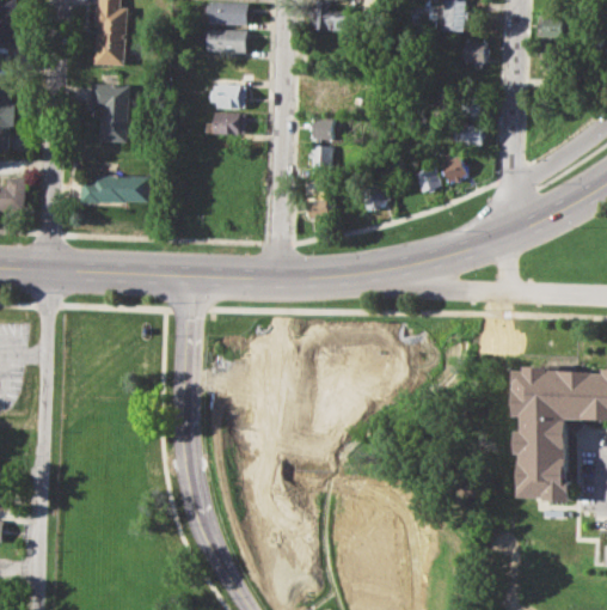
[(0,0),(14,0),(13,23),(17,23),(17,48),(0,47),(0,0)]
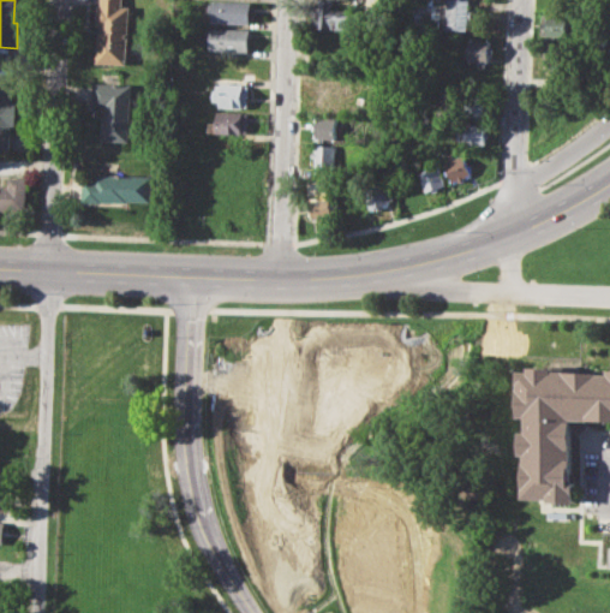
[(97,0),(119,0),(119,10),(126,11),(124,67),(91,66),(93,36),(97,36),(97,27),(91,27),(93,7),(97,7),(97,0)]
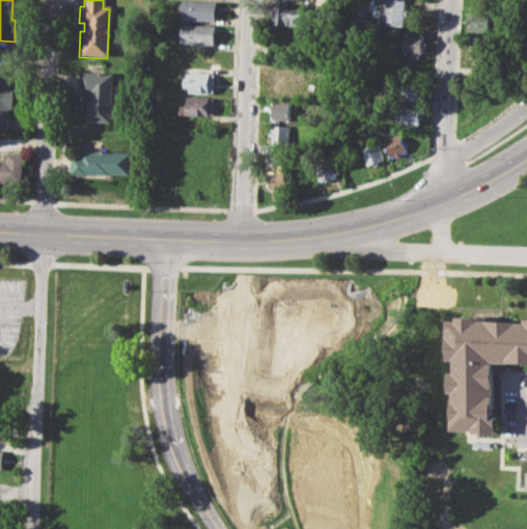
[(315,0),(332,0),(332,15),(315,14),(315,0)]
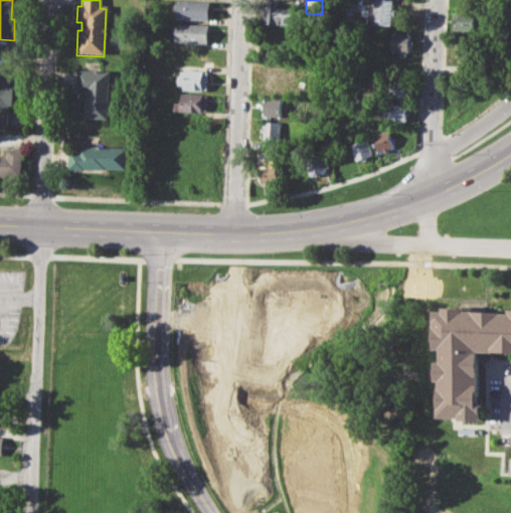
[(369,0),(389,0),(388,27),(369,26),(369,0)]
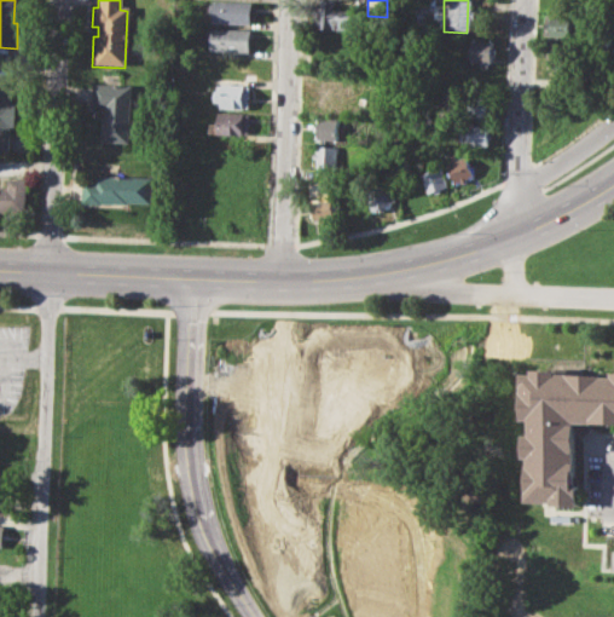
[(545,0),(568,0),(568,11),(545,10),(545,0)]
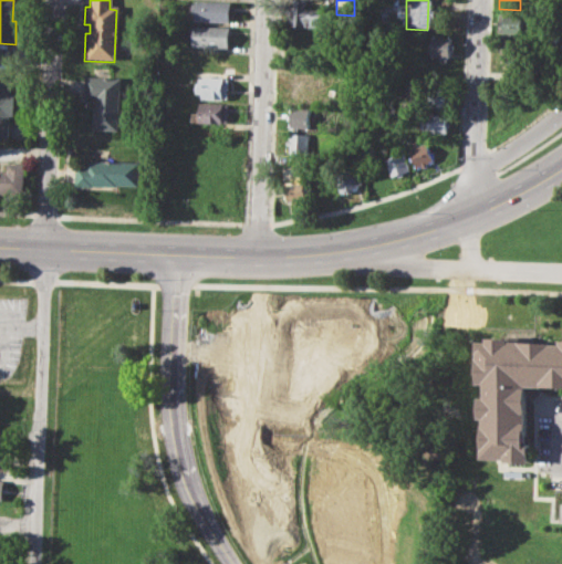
[(190,2),(228,3),(228,23),(194,22),(195,13),(190,13),(190,2)]
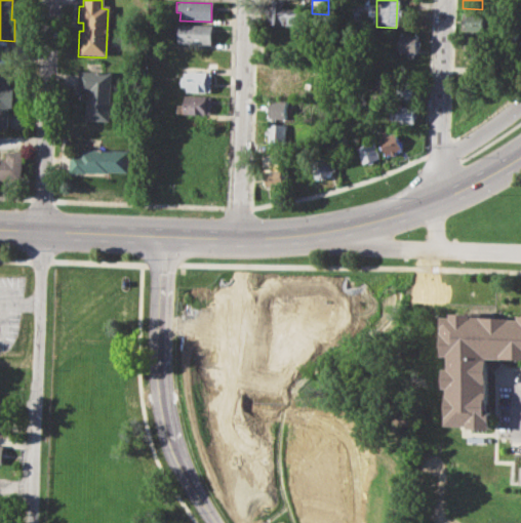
[(266,4),(283,5),(283,9),(302,10),(301,28),(270,26),(270,23),(265,22),(266,4)]
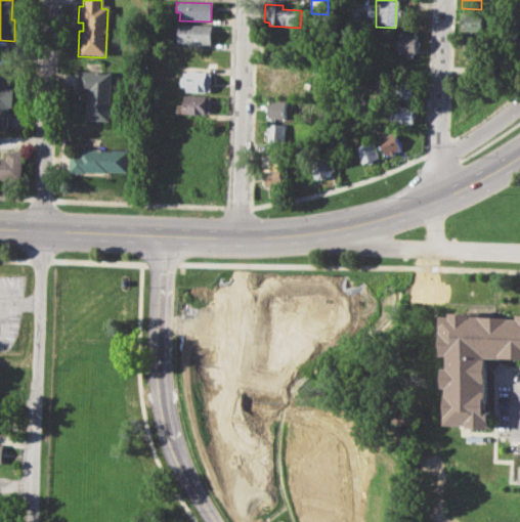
[(462,13),(482,14),(481,32),(462,32),(462,13)]
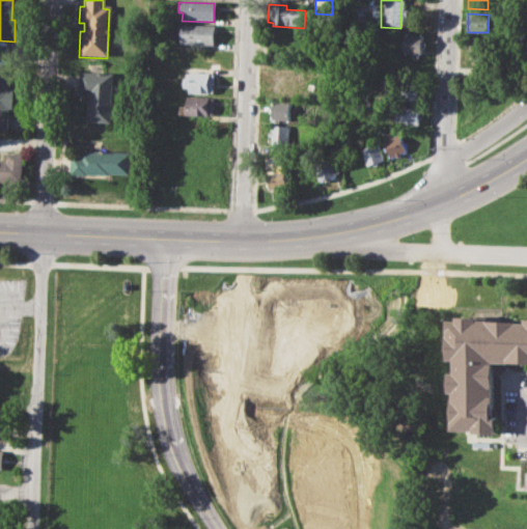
[(174,25),(216,27),(215,47),(177,46),(177,40),(173,40),(174,25)]
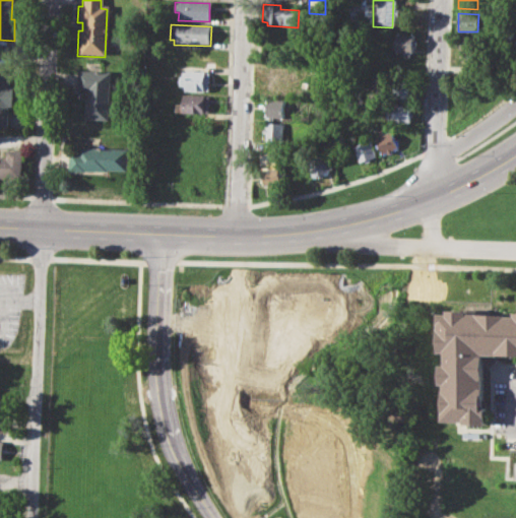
[(393,36),(411,36),(410,55),(392,54),(393,36)]
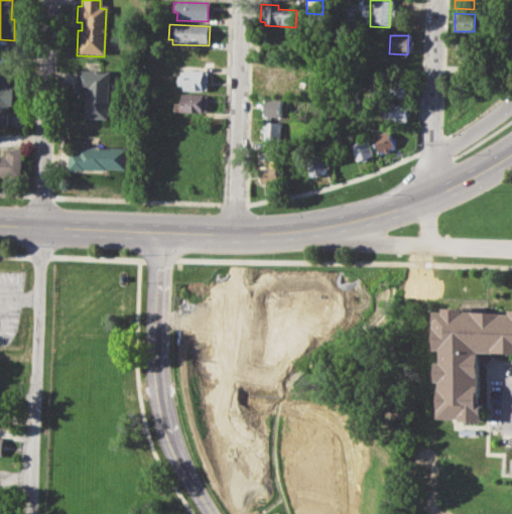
[(455,37),(474,37),(474,54),(454,53),(455,37)]
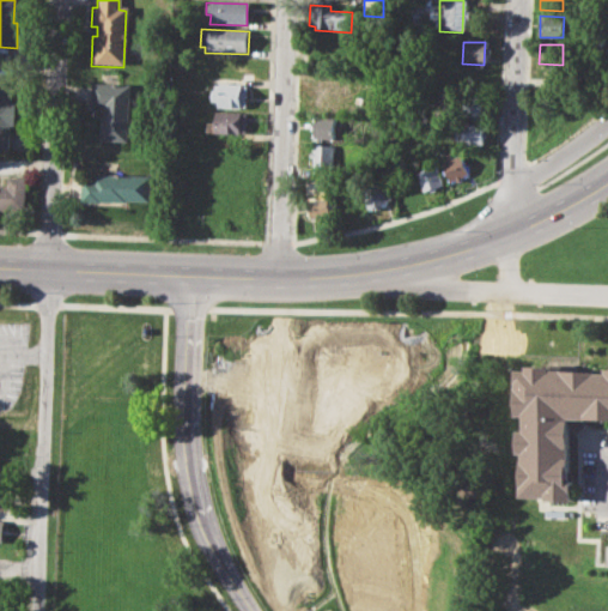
[(0,84),(10,85),(8,104),(14,104),(13,127),(7,127),(7,152),(0,151),(0,84)]
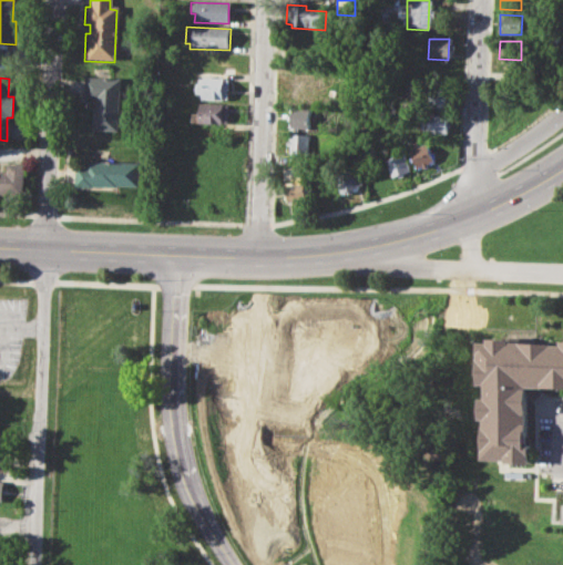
[(82,78),(120,80),(116,133),(91,132),(92,106),(95,108),(95,99),(81,98),(82,78)]
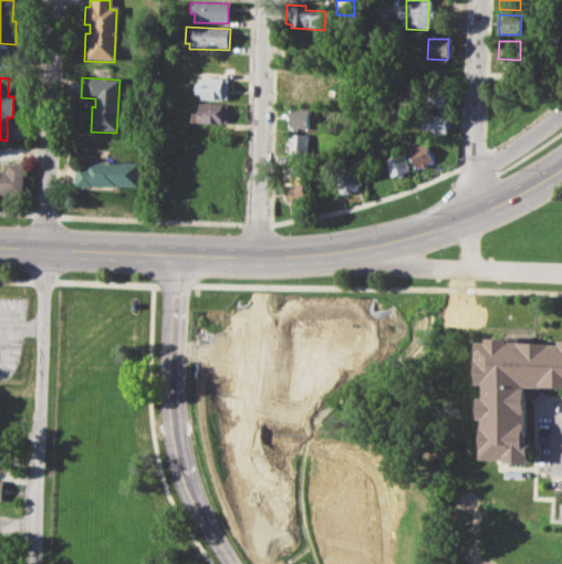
[(199,79),(227,80),(226,103),(198,101),(198,95),(193,95),(193,84),(199,84),(199,79)]
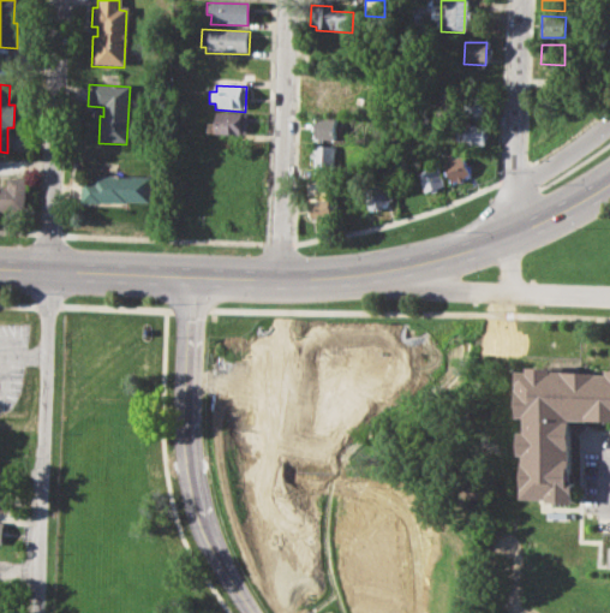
[(314,90),(336,90),(336,112),(314,112),(314,90)]
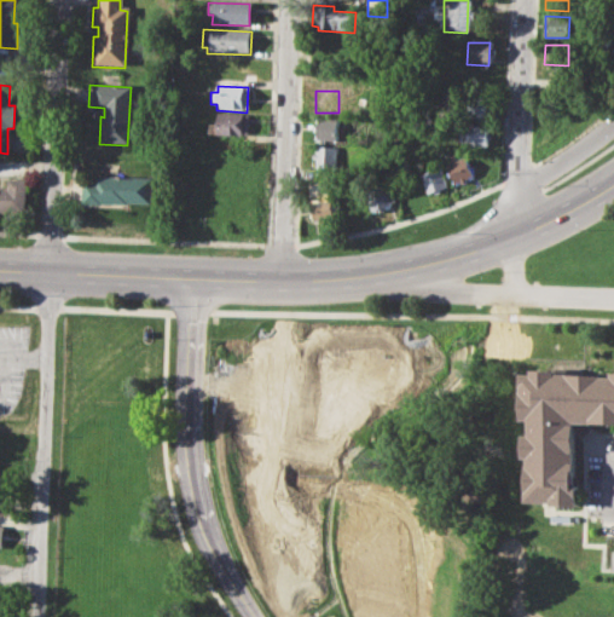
[(462,98),(487,98),(487,120),(462,119),(462,98)]
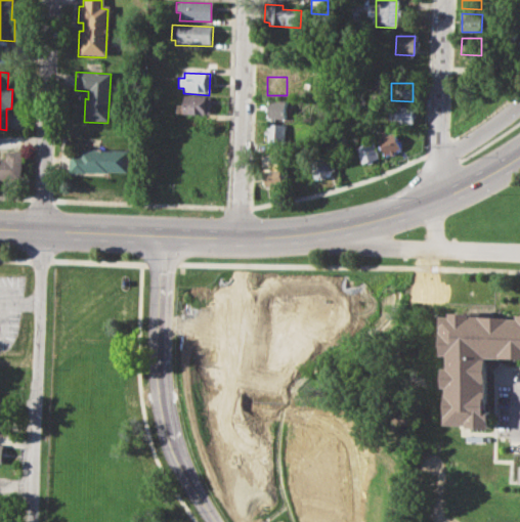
[(181,96),(210,98),(209,117),(173,115),(173,105),(180,105),(181,96)]
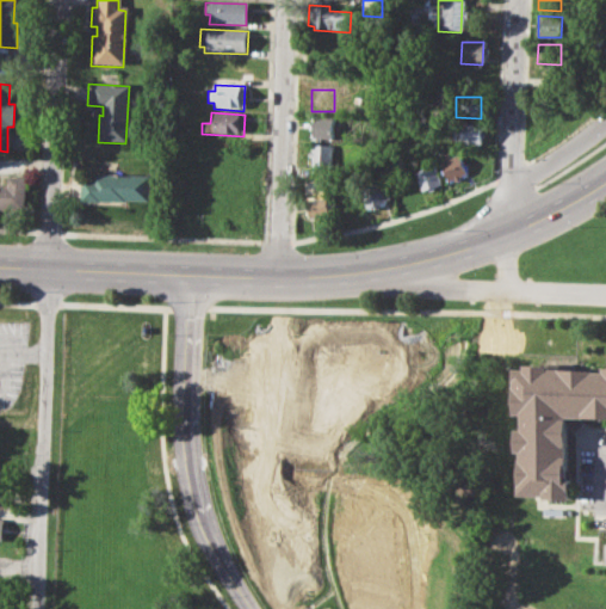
[(309,120),(335,120),(335,142),(309,141),(309,120)]
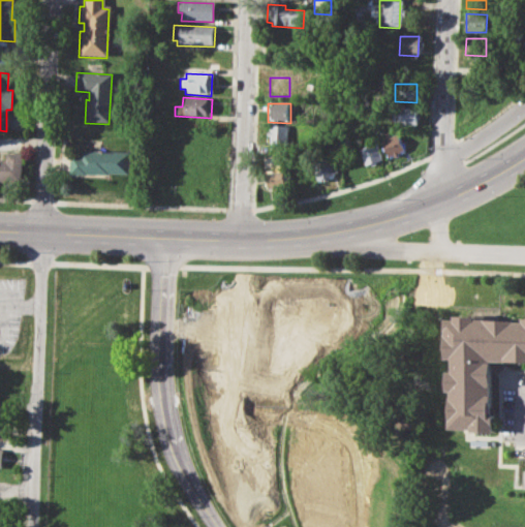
[(390,107),(417,109),(415,126),(390,125),(390,107)]
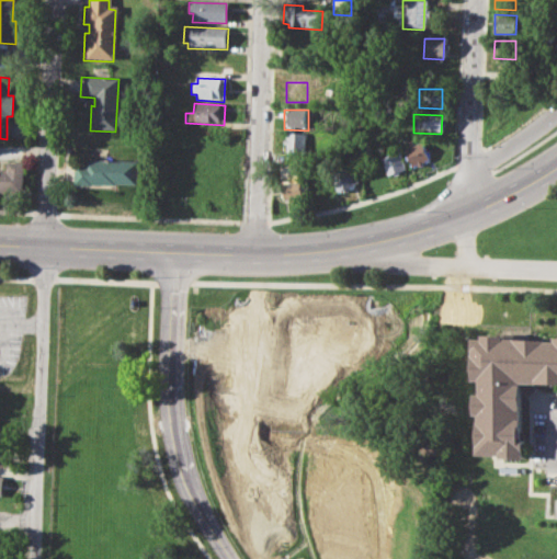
[(284,136),(307,136),(306,157),(284,156),(284,136)]
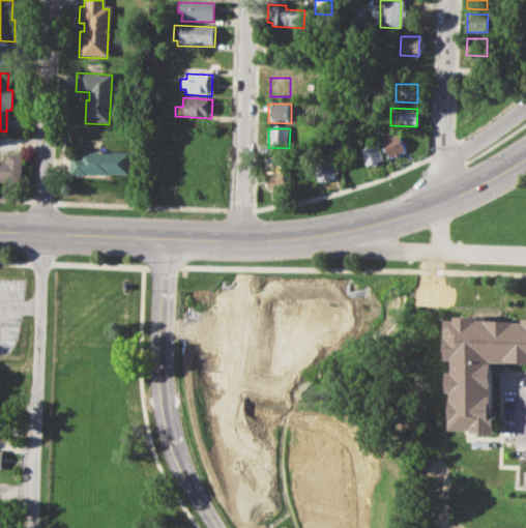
[(380,142),(398,135),(405,153),(386,159),(380,142)]
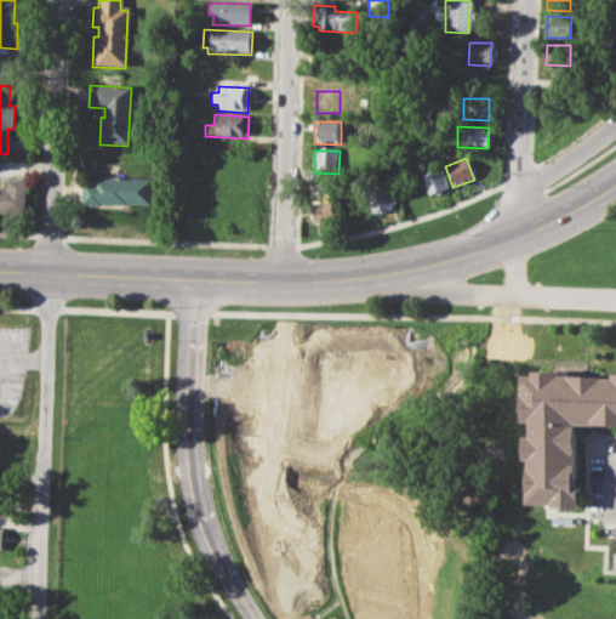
[(420,176),(439,169),(448,189),(427,197),(420,176)]
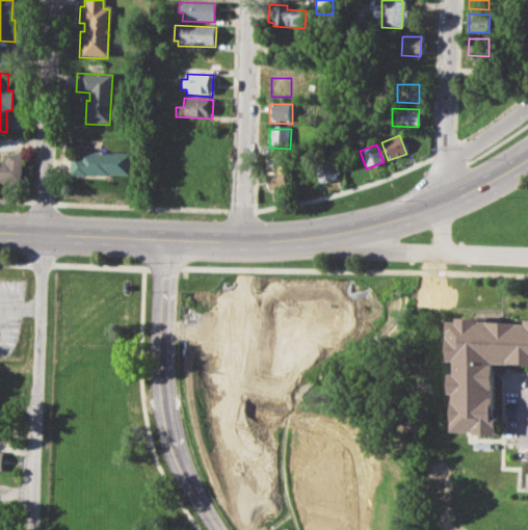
[(70,151),(130,154),(129,176),(109,175),(109,179),(69,176),(70,151)]
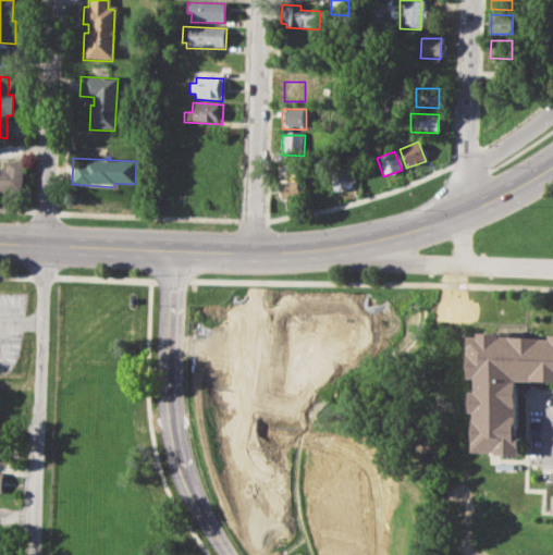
[(0,170),(3,170),(4,162),(24,163),(22,193),(0,190),(0,170)]
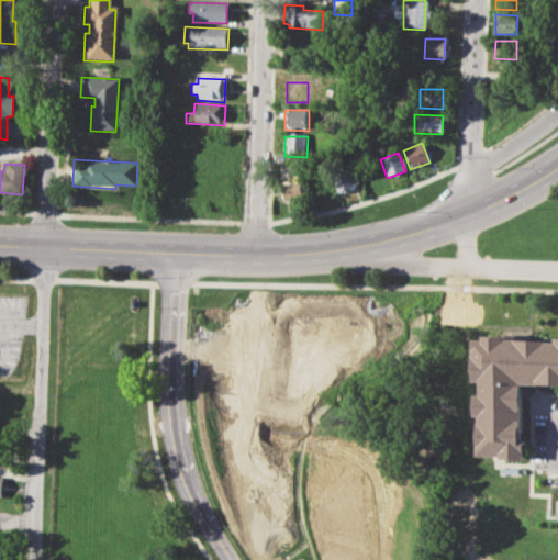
[(278,185),(292,185),(292,168),(278,168),(278,185)]
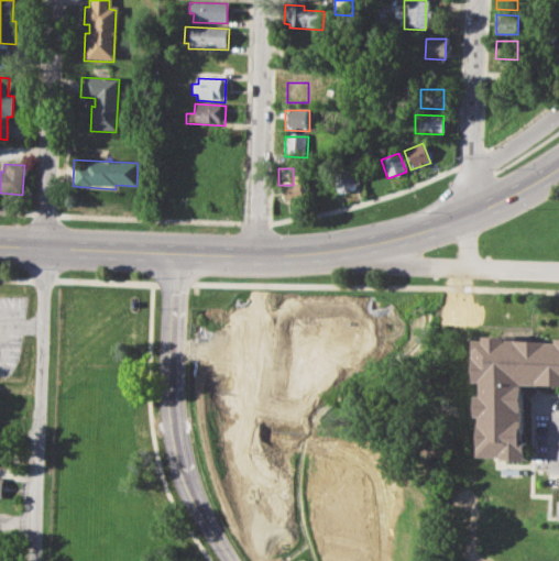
[(331,175),(350,171),(351,174),(355,173),(359,185),(354,186),(355,189),(337,194),(331,175)]
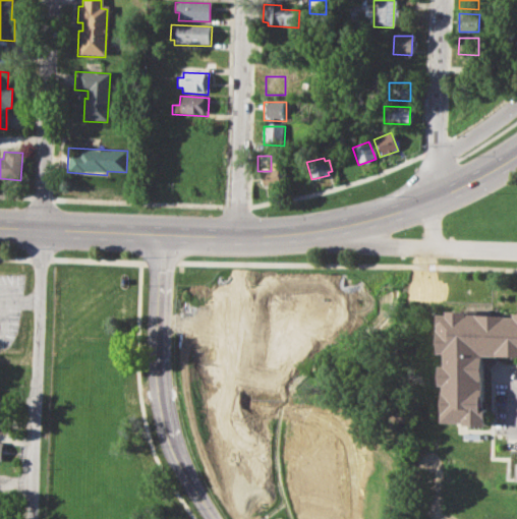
[(282,167),(299,163),(303,181),(286,185),(282,167)]
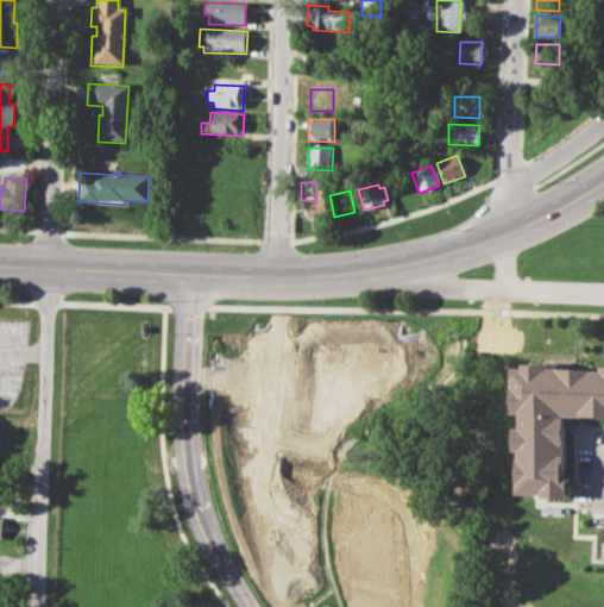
[(301,200),(323,196),(327,218),(304,221),(301,200)]
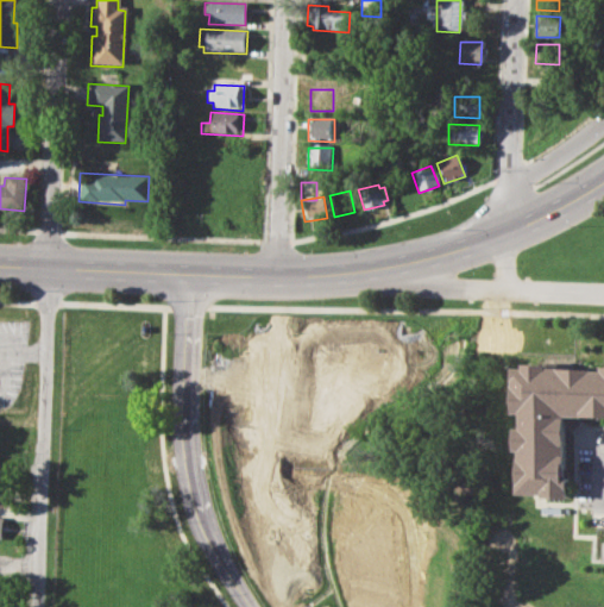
[(513,494),(515,452),(509,451),(510,429),(516,429),(516,414),(509,414),(511,370),(522,370),(522,363),(546,364),(546,369),(598,370),(598,367),(603,367),(603,419),(560,418),(559,477),(567,477),(566,500),(536,499),(538,495),(513,494)]
